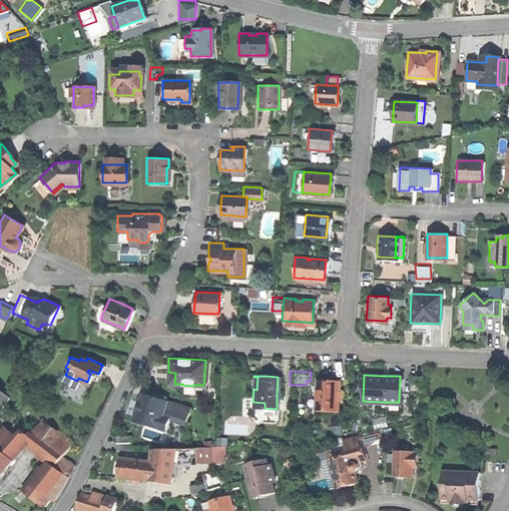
[(337,381),(316,380),(315,382),(314,409),(336,410),(337,400),(337,392),(337,381)]
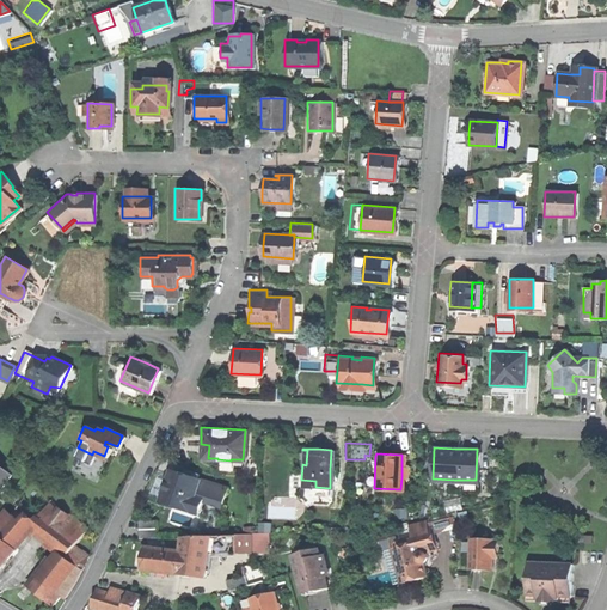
[(362,488),(374,488),(375,456),(369,456),(365,455),(365,459),(363,459),(362,488)]
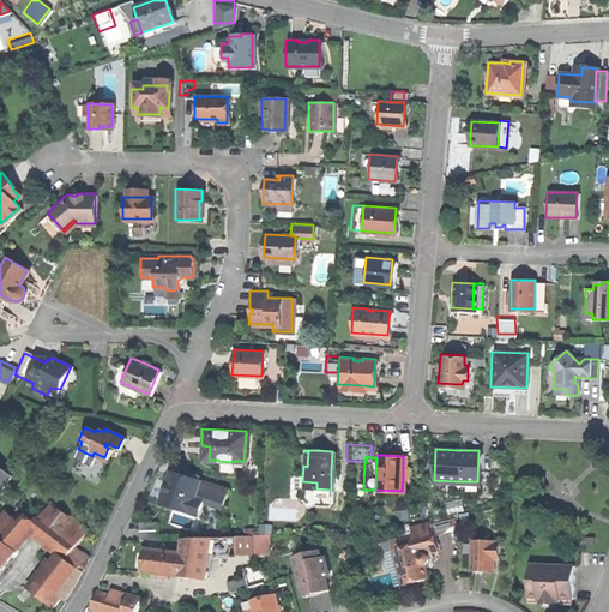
[(163,485),(158,502),(188,511),(193,495),(198,479),(196,479),(181,474),(168,469),(163,485)]
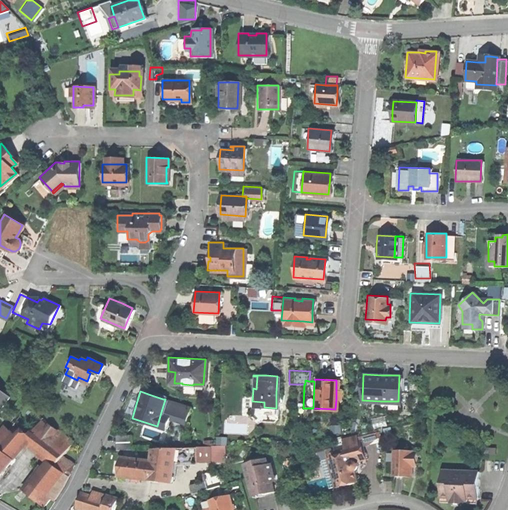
[(177,403),(165,399),(161,412),(168,414),(173,416),(177,403)]
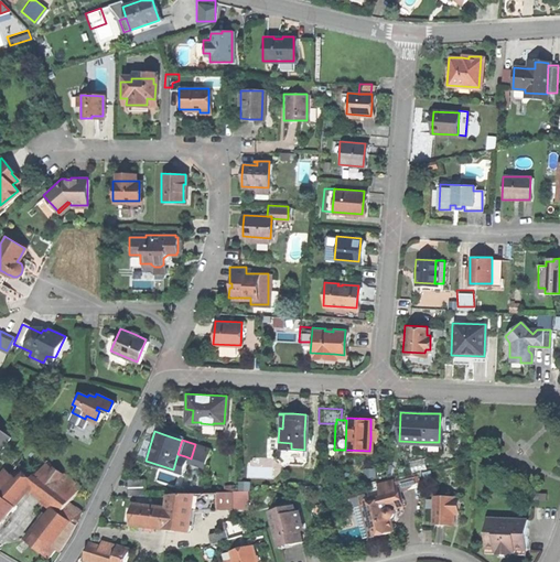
[(207,449),(195,444),(191,458),(203,462),(207,449)]
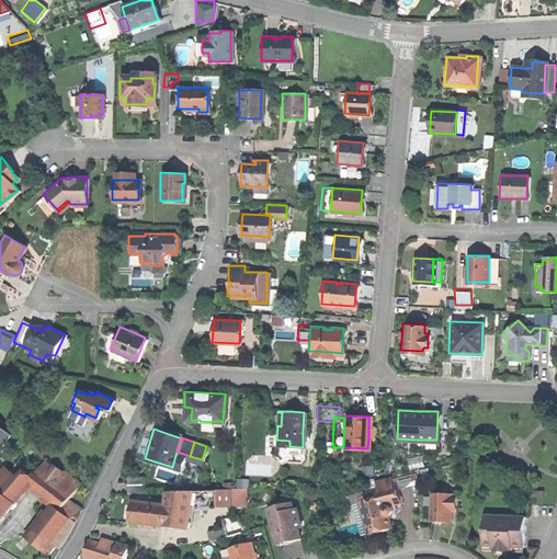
[(41,447),(29,461),(42,471),(54,458),(41,447)]
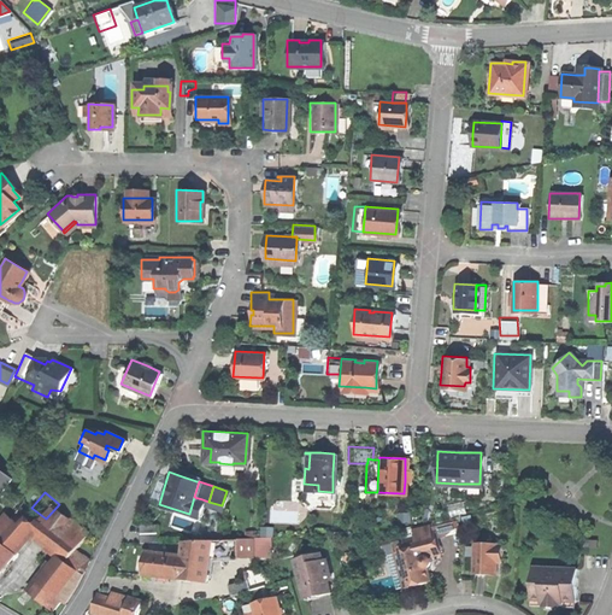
[(31,508),(17,496),(4,511),(18,523),(31,508)]
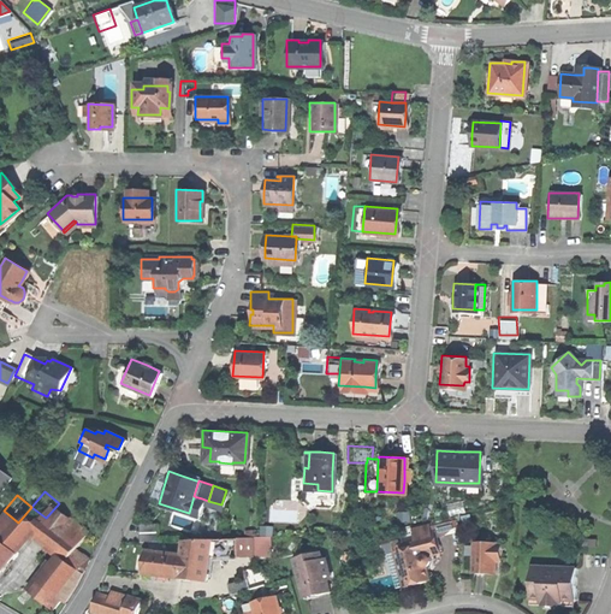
[(197,515),(202,499),(194,496),(189,513),(197,515)]
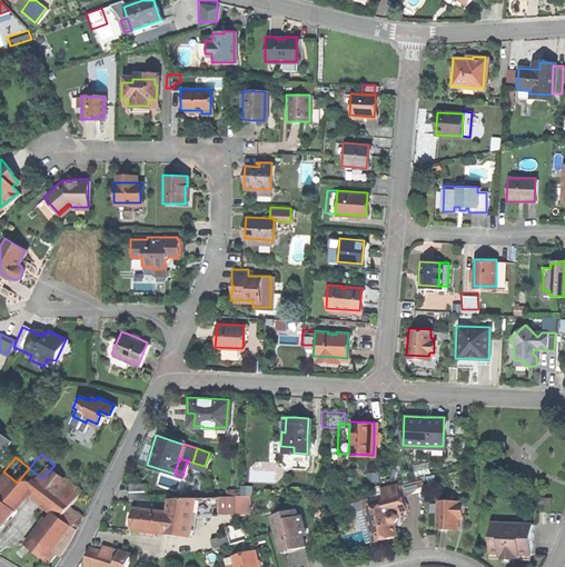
[(42,478),(29,468),(17,483),(27,490),(57,514),(59,516),(68,504),(81,489),(55,465),(42,478)]
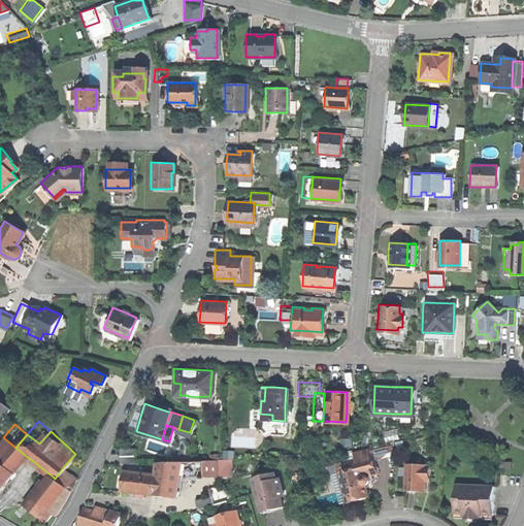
[(0,461),(11,471),(25,455),(15,448),(3,437),(2,436),(0,438),(0,461)]
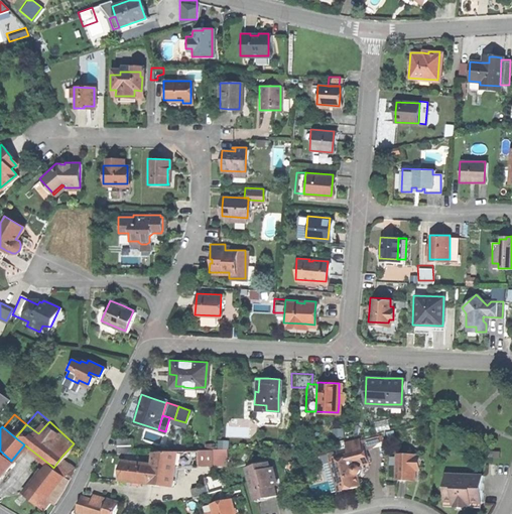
[(115,452),(130,451),(129,436),(114,436),(115,452)]
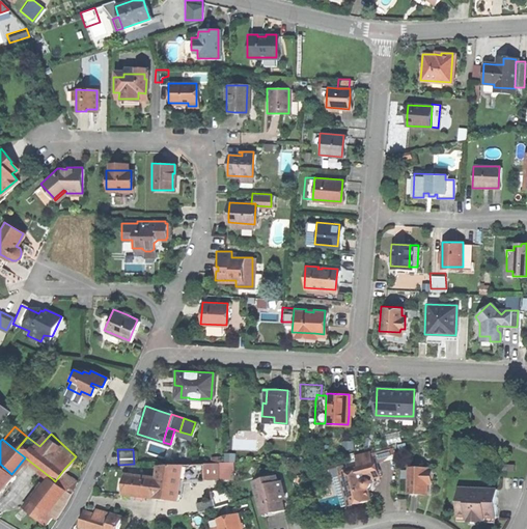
[(355,454),(357,461),(371,457),(369,451),(355,454)]
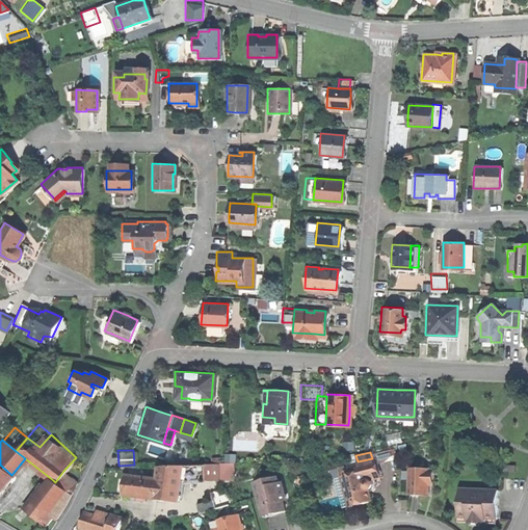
[(370,500),(367,487),(369,487),(370,486),(371,485),(372,483),(371,482),(371,480),(369,479),(368,478),(379,475),(374,457),(372,458),(358,461),(349,464),(351,472),(341,474),(349,505),(360,502),(370,500)]
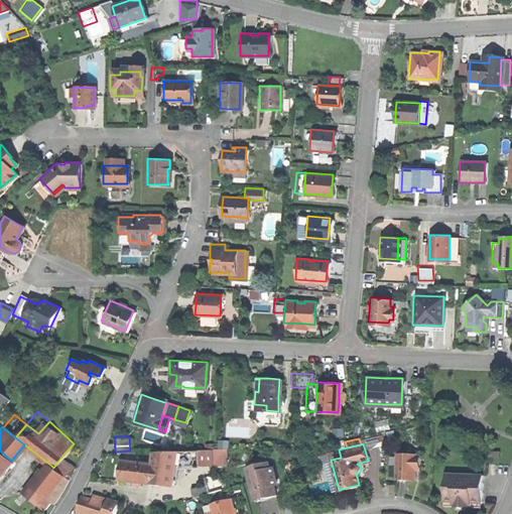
[(210,464),(210,447),(196,450),(197,465),(210,464)]
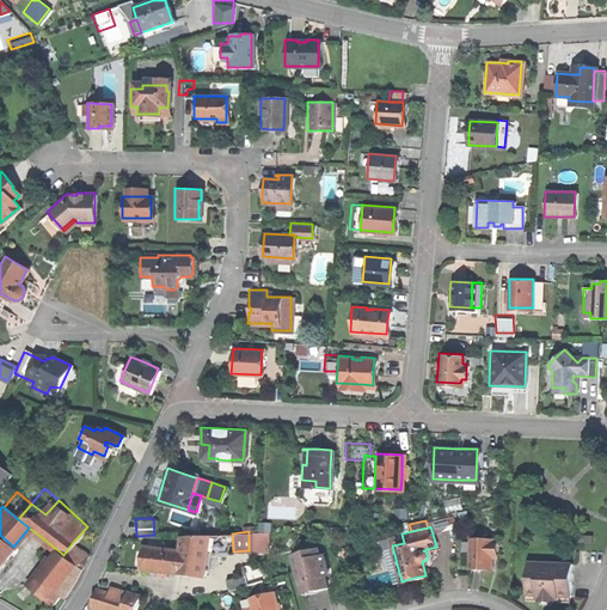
[(179,535),(178,549),(176,572),(191,573),(202,574),(206,553),(208,534),(179,535)]
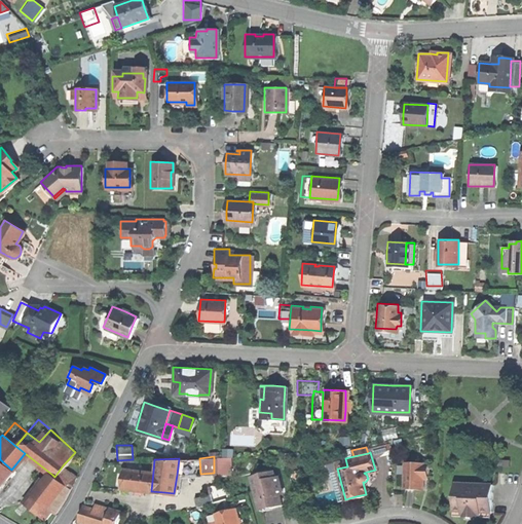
[(199,458),(179,458),(177,475),(200,474),(199,458)]
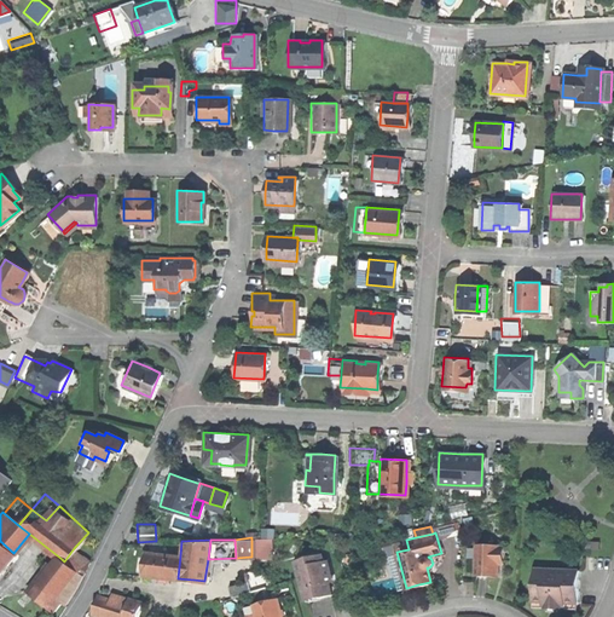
[(0,568),(13,553),(0,541),(0,568)]
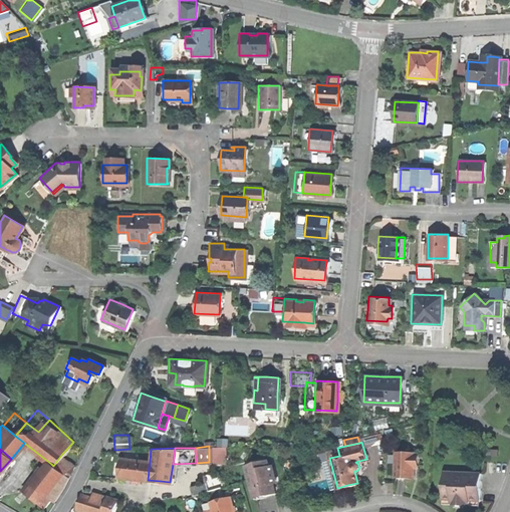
[(414,451),(394,451),(394,476),(404,477),(413,477),(413,473),(414,467),(418,467),(418,453),(414,453),(414,451)]
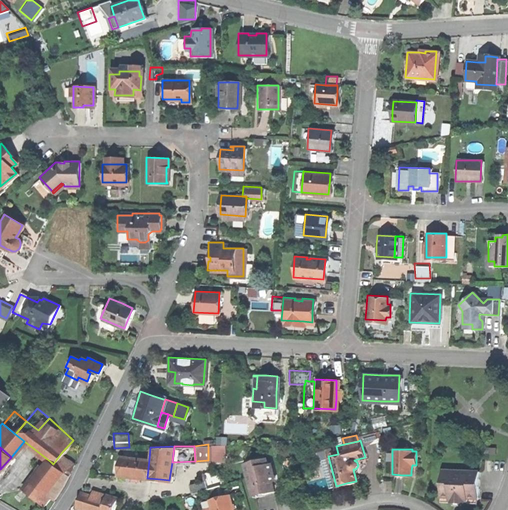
[(72,463),(61,453),(53,464),(62,471),(66,474),(72,463)]
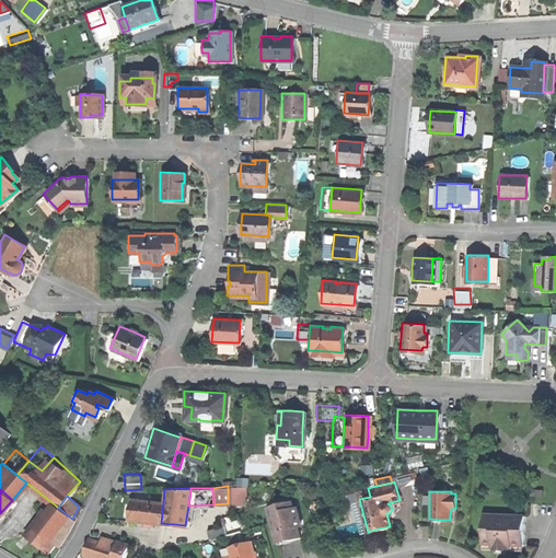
[(163,502),(130,499),(129,509),(128,519),(141,521),(150,522),(161,523),(163,502)]
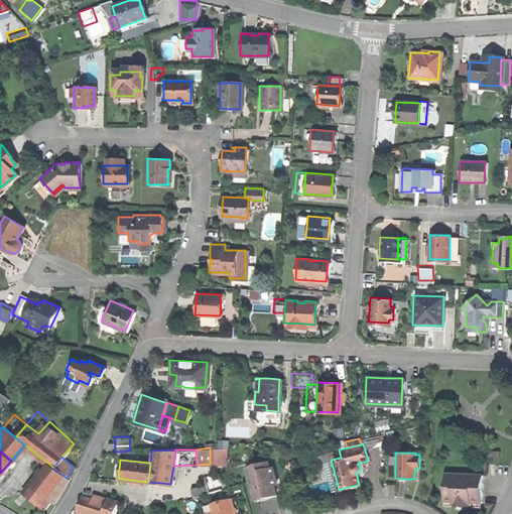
[(266,461),(244,466),(252,499),(253,499),(252,495),(262,493),(263,497),(267,496),(274,494),(272,485),(270,480),(274,479),(271,467),(267,467),(266,461)]
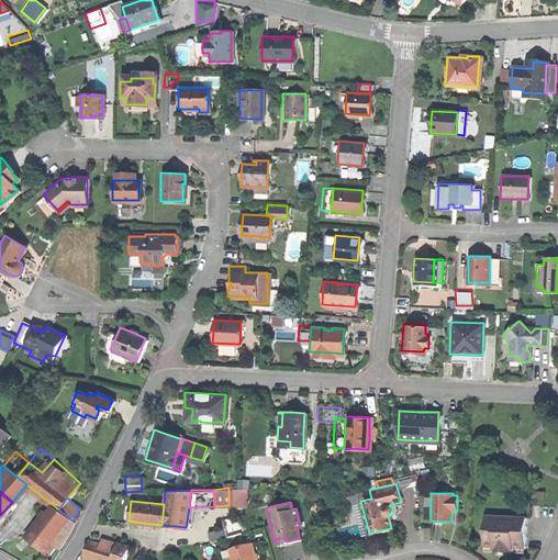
[(68,517),(58,510),(56,507),(36,532),(49,541),(68,517)]
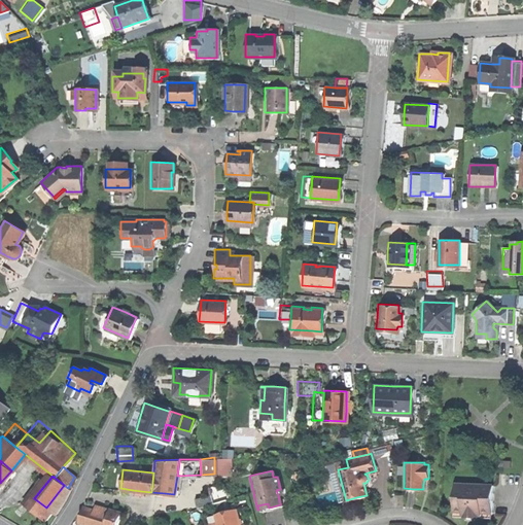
[(492,484),(454,483),(453,511),(460,511),(460,514),(469,515),(481,515),(481,512),(491,512),(492,484)]
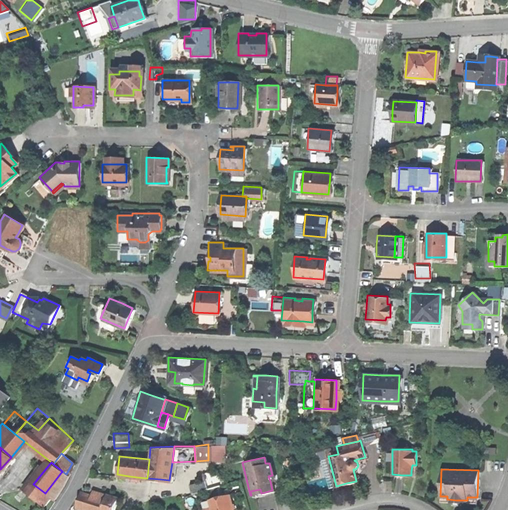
[(61,484),(66,474),(62,471),(45,493),(47,495),(50,498),(61,484)]
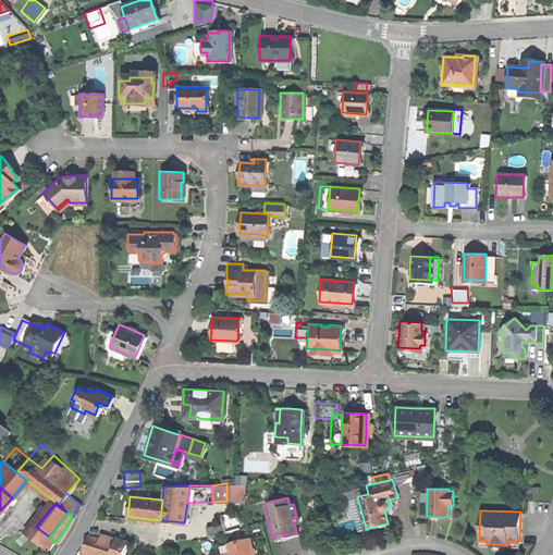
[(222,520),(219,521),(222,531),(235,527),(234,521),(224,525),(222,520)]
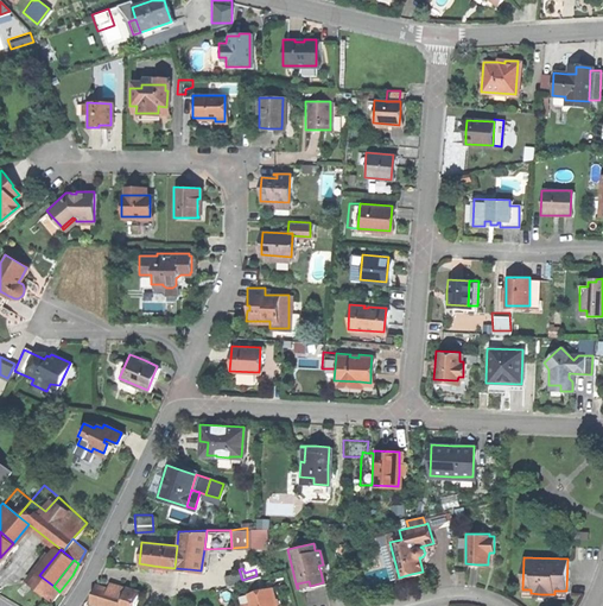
[(222,575),(226,585),(242,580),(239,569),(222,575)]
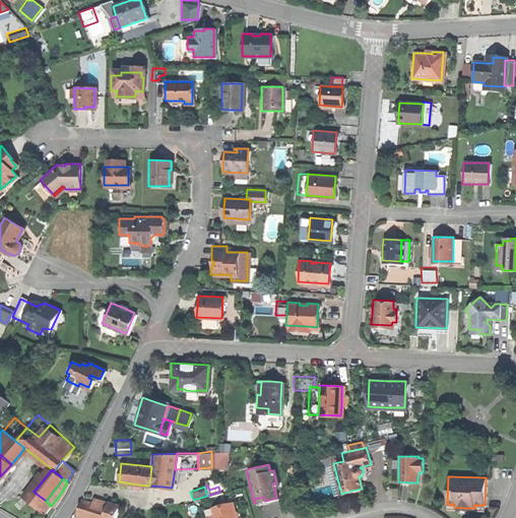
[(48,503),(46,501),(34,492),(27,500),(42,511),(48,503)]
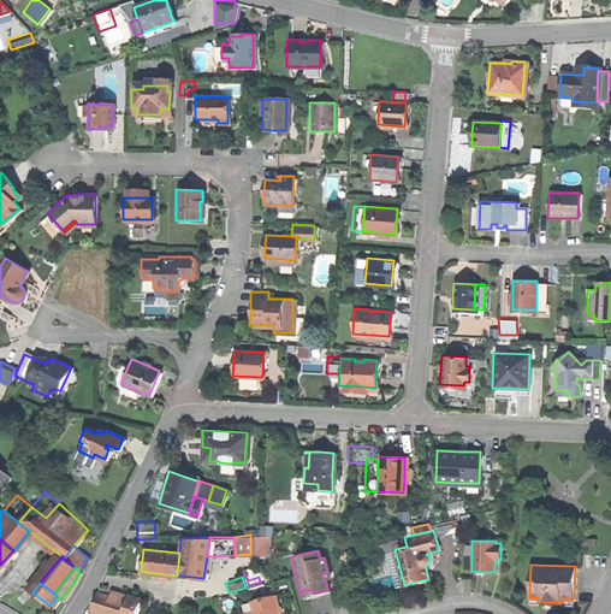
[(92,600),(89,609),(105,613),(134,613),(138,597),(107,590),(107,594),(94,590),(92,600)]
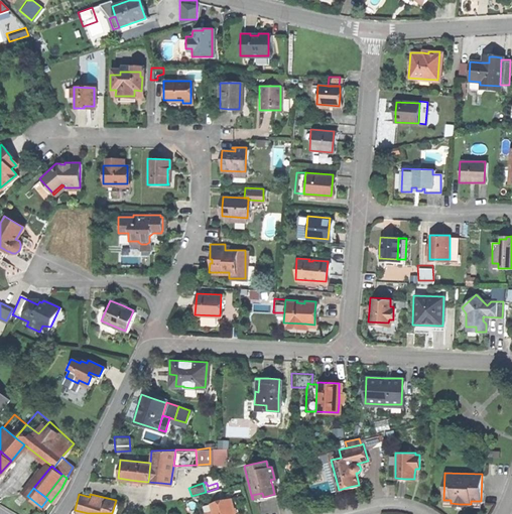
[(210,502),(212,513),(233,513),(233,509),(230,497),(210,502)]
